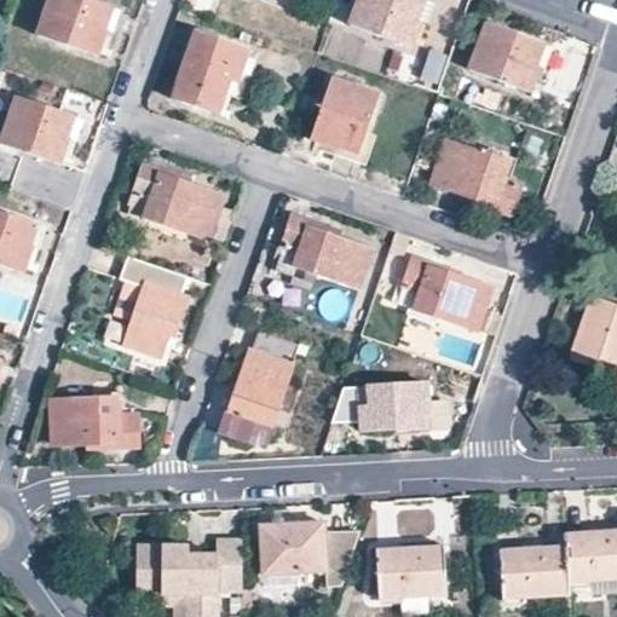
[(113,36),(122,10),(94,0),(47,0),(36,33),(98,55),(104,33),(113,36)]
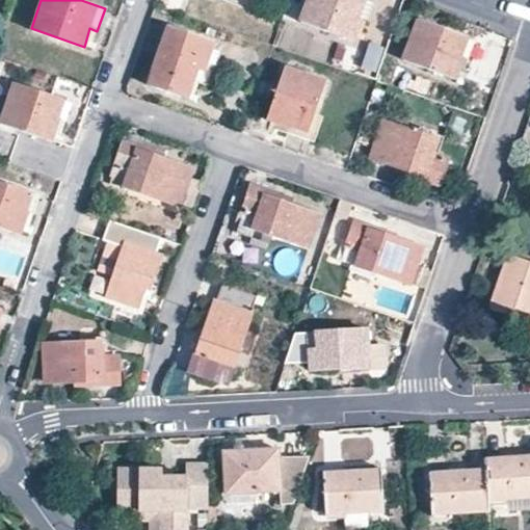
[(307,0),(300,20),(352,38),(360,17),(356,16),(362,0),(307,0)]
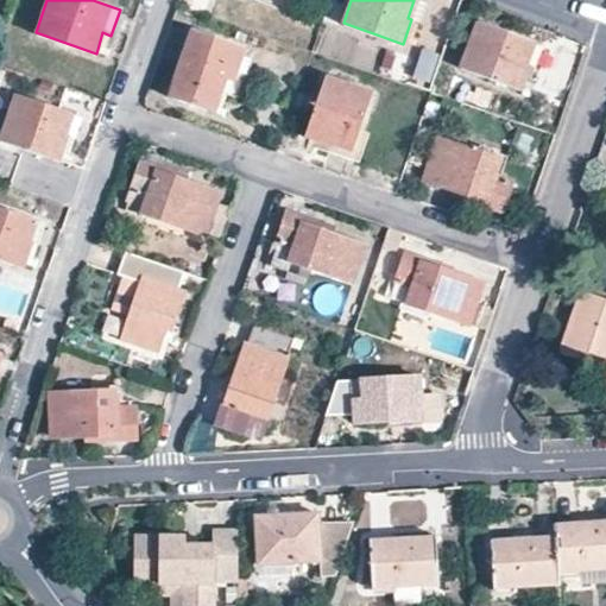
[(531,40),(477,20),(460,67),(518,88),(528,64),(524,62),(531,40)]
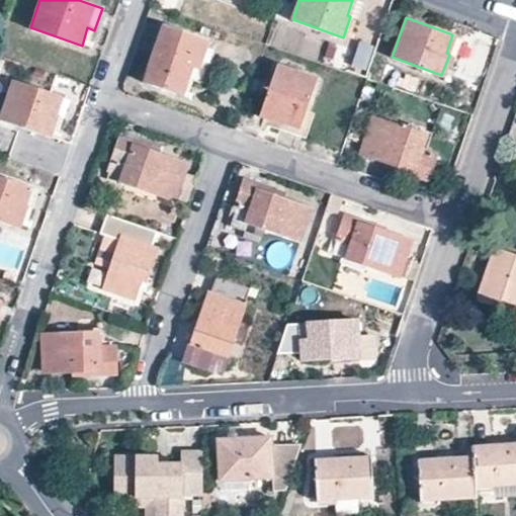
[(198,68),(208,37),(164,23),(145,78),(184,92),(190,76),(194,66),(198,68)]
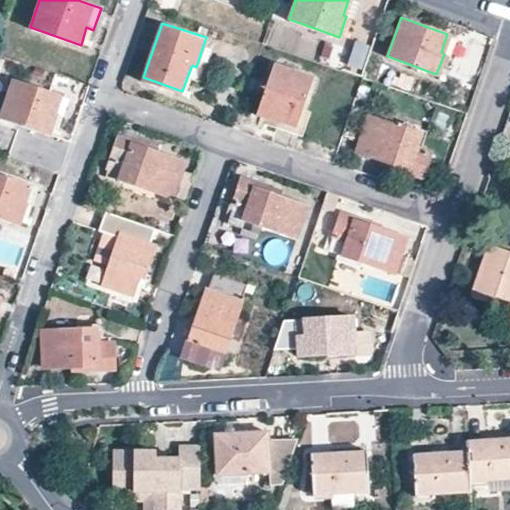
[(215,40),(206,37),(196,67),(192,65),(188,75),(202,79),(215,40)]
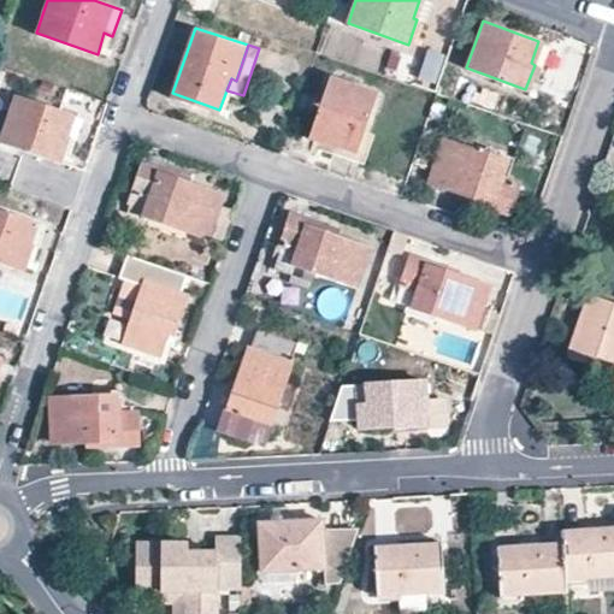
[(415,80),(434,86),(442,54),(424,49),(415,80)]
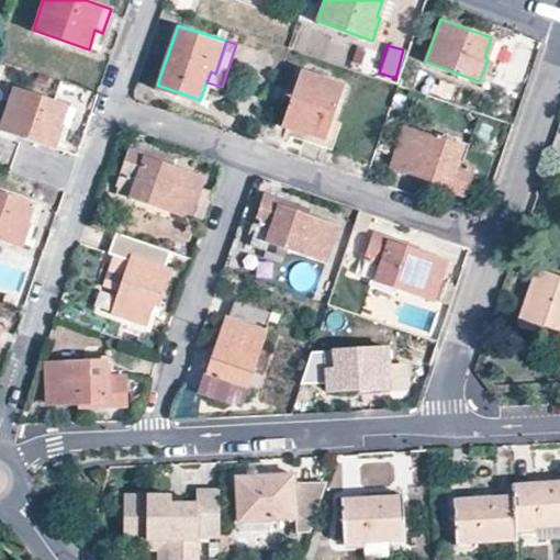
[(281,125),(292,130),(294,123),(326,133),(331,120),(344,84),(301,69),(281,125)]
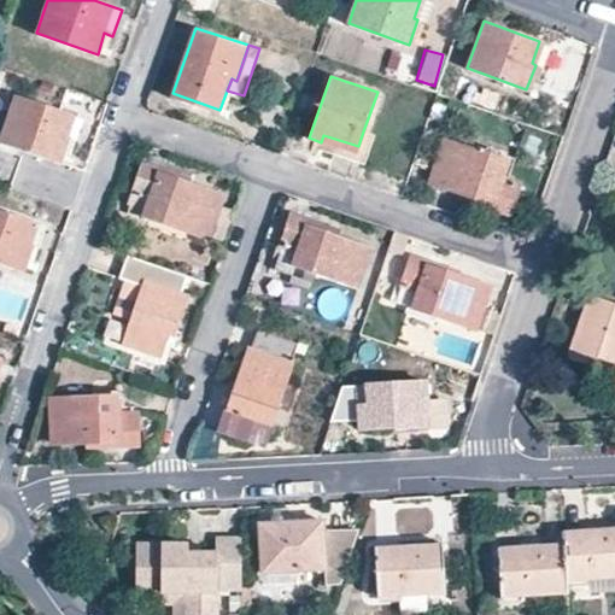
[(60,160),(69,136),(77,115),(17,94),(0,141),(60,160)]
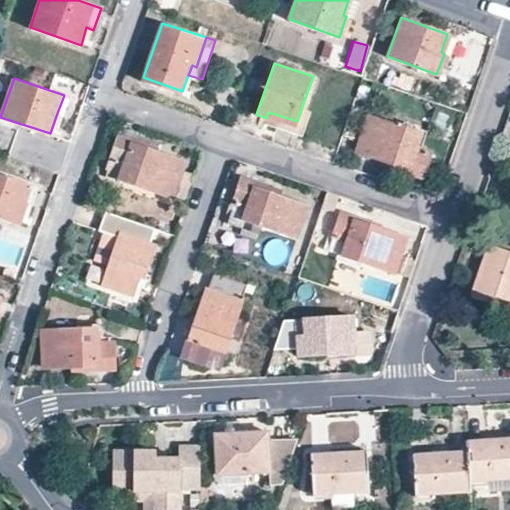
[(64,95),(57,113),(63,115),(70,96),(64,95)]
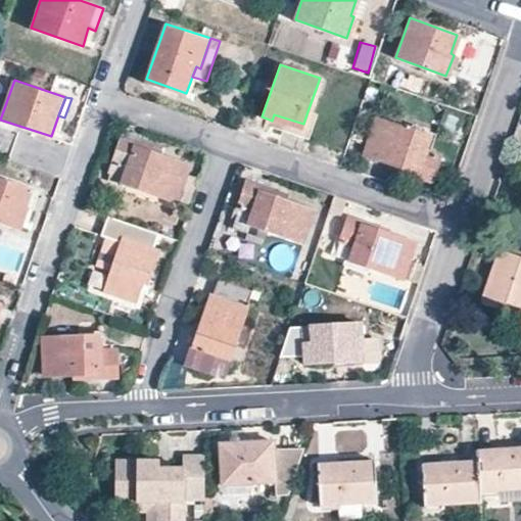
[(274,114),(272,121),(270,123),(309,135),(316,114),(308,111),(303,124),(274,114)]
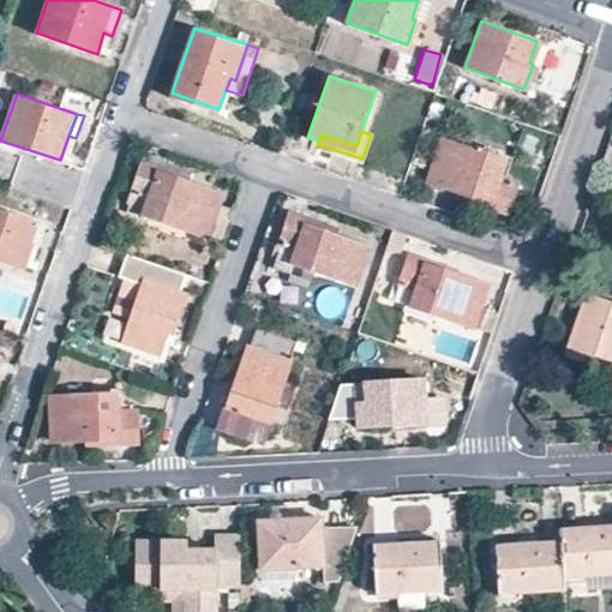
[(510,161),(481,151),(442,137),(427,177),(460,186),(472,191),(469,197),(507,209),(516,178),(505,174),(510,161)]
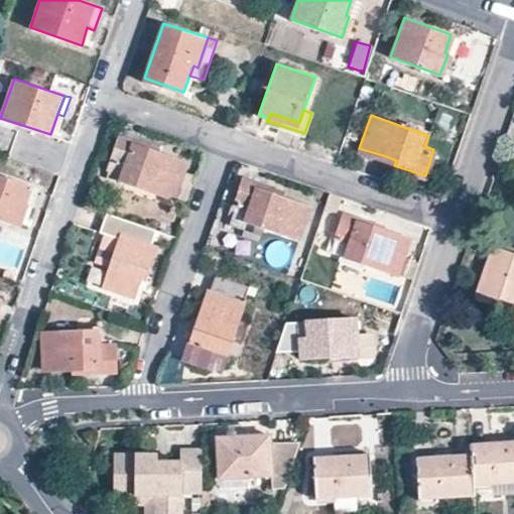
[(407,120),(404,127),(428,135),(430,128),(407,120)]
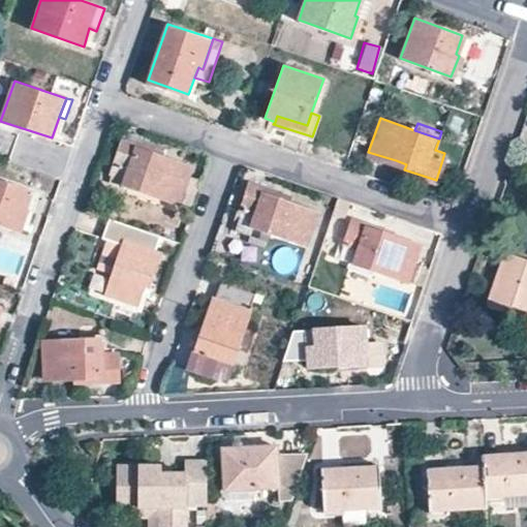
[(0,152),(6,155),(13,135),(0,130),(0,152)]
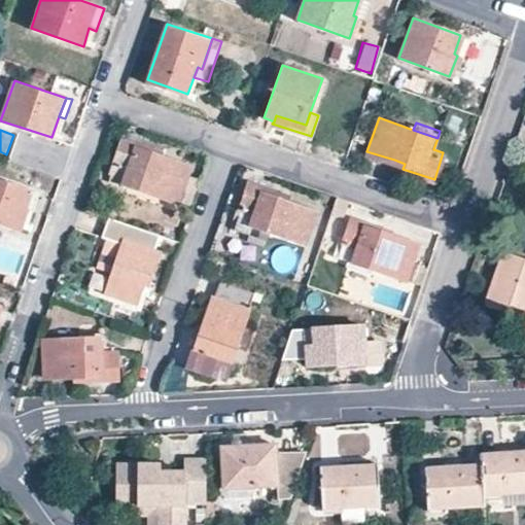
[(175,204),(175,202),(184,174),(186,167),(151,155),(152,149),(121,139),(107,181),(175,204)]
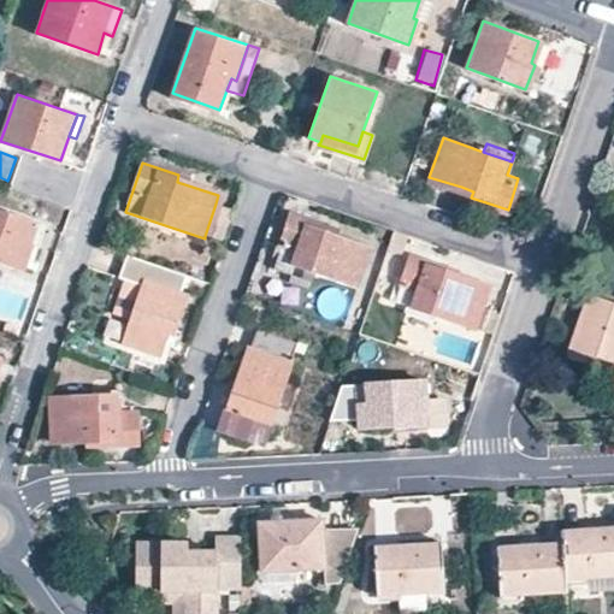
[(473,192),(461,187),(459,193),(471,198),(473,192)]
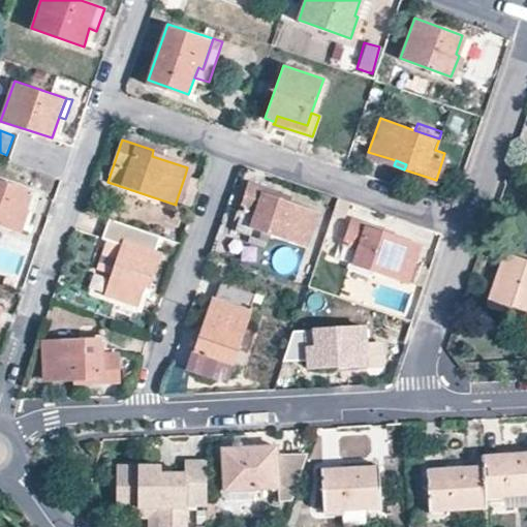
[(176,203),(191,208),(200,180),(185,175),(176,203)]
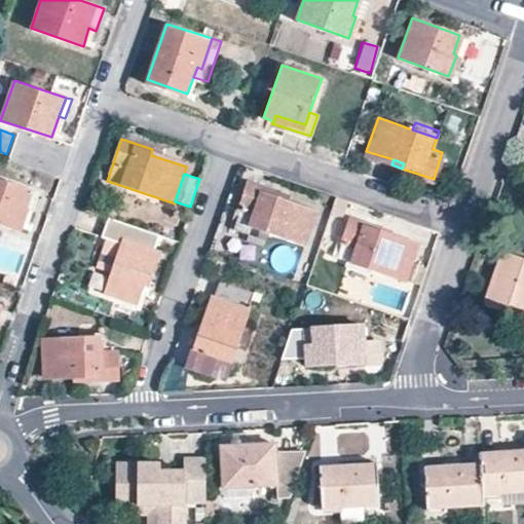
[(26,210),(33,189),(0,178),(0,223),(22,231),(30,211),(26,210)]
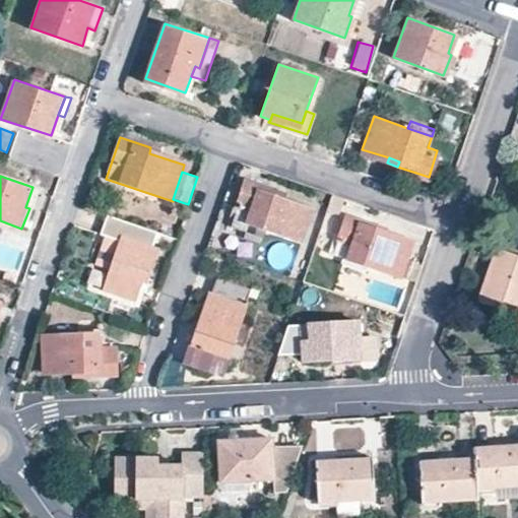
[(311,206),(285,198),(273,195),(276,188),(245,178),(230,223),(247,230),(248,223),(264,229),(300,241),(311,206)]
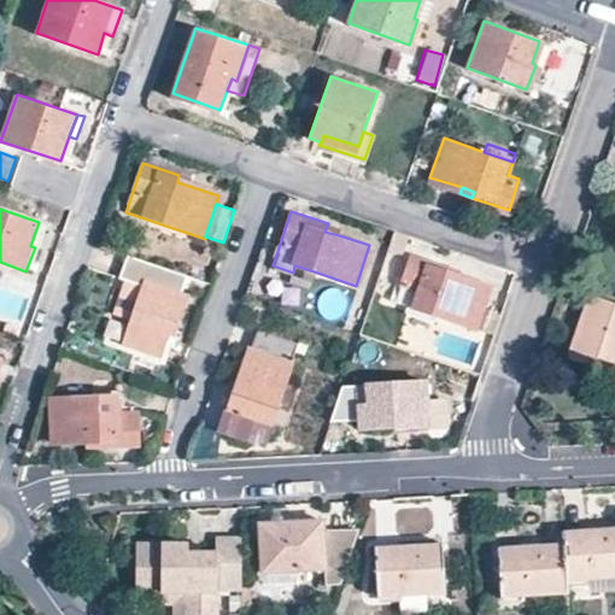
[(48,224),(39,222),(30,246),(35,247),(40,249),(48,224)]
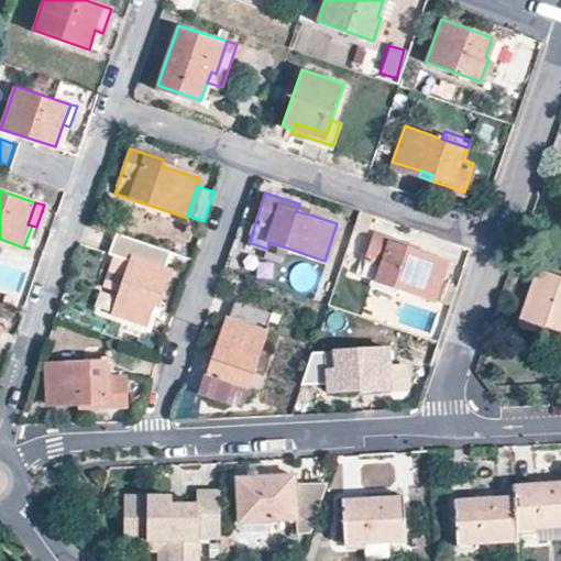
[(296,211),(309,215),(311,208),(299,204),(296,211)]
